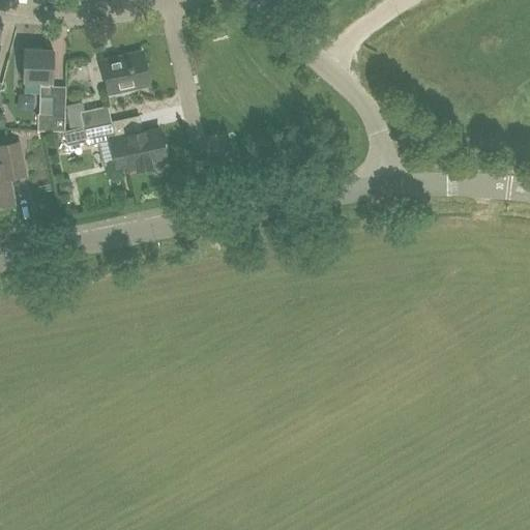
[(52,86),(52,82),(52,50),(24,49),(23,82),(39,82),(39,97),(50,98),(49,114),(37,113),(36,131),(62,131),(63,133),(63,131),(65,87),(52,86)]
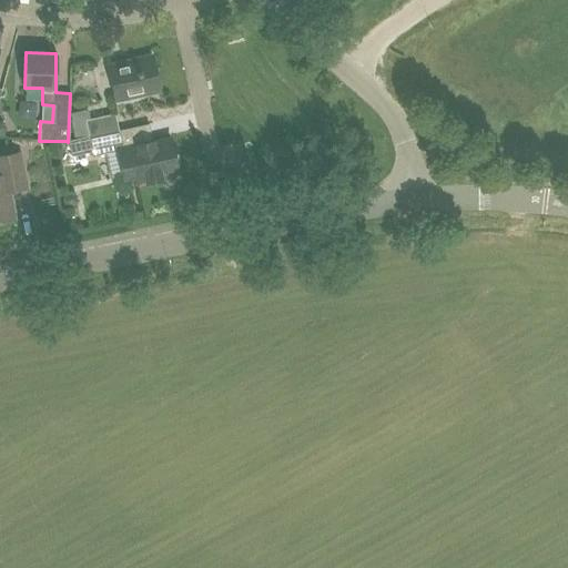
[(115,101),(159,91),(151,57),(108,67),(115,101)]
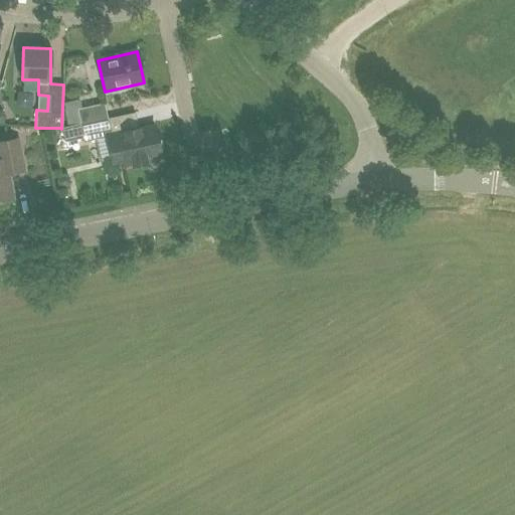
[(79,124),(79,125),(128,115),(128,114),(108,118),(104,103),(77,109),(80,124),(79,124)]
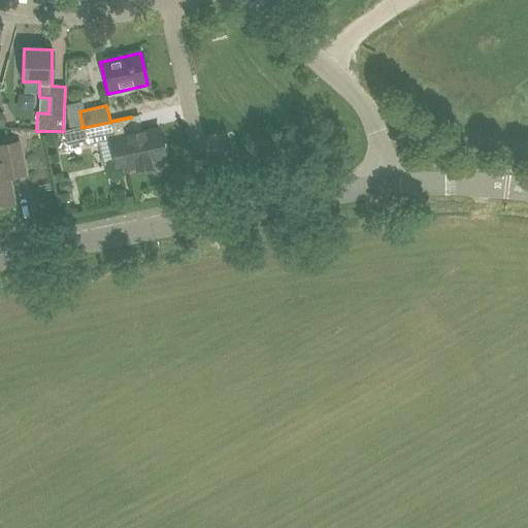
[(165,143),(161,144),(157,129),(134,134),(131,118),(81,128),(86,144),(109,139),(111,149),(109,150),(114,167),(123,165),(125,174),(126,174),(125,168),(134,166),(135,172),(151,168),(149,162),(163,159),(164,165),(166,165),(164,157),(168,156),(165,143)]
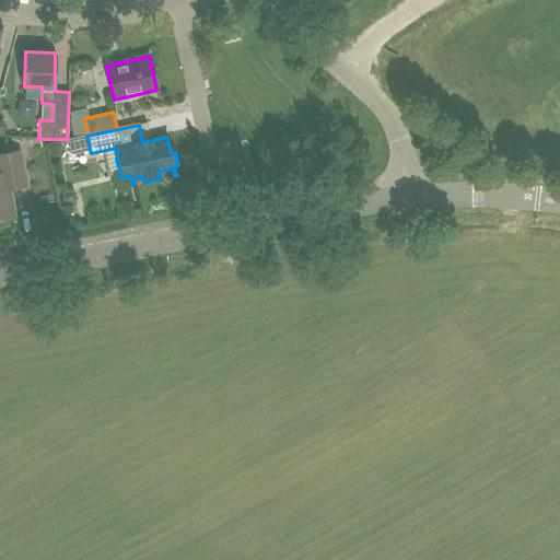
[(8,189),(25,186),(18,151),(0,154),(0,217),(13,214),(8,189)]
